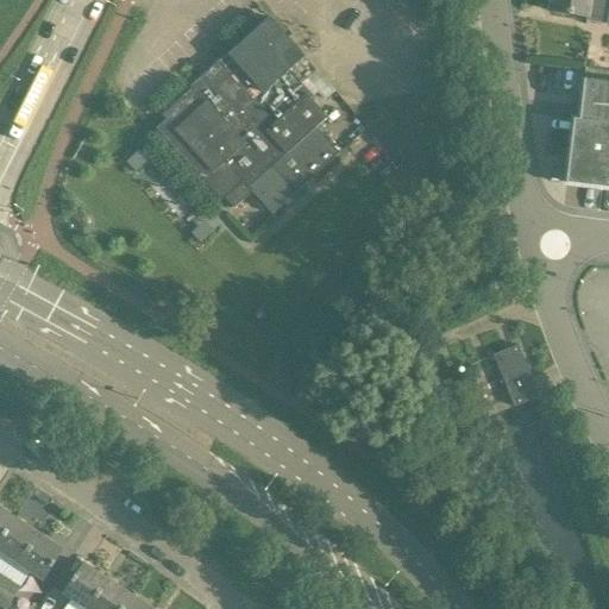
[(608,0),(551,0),(548,12),(586,18),(588,14),(608,18),(607,25),(608,24),(608,0)]
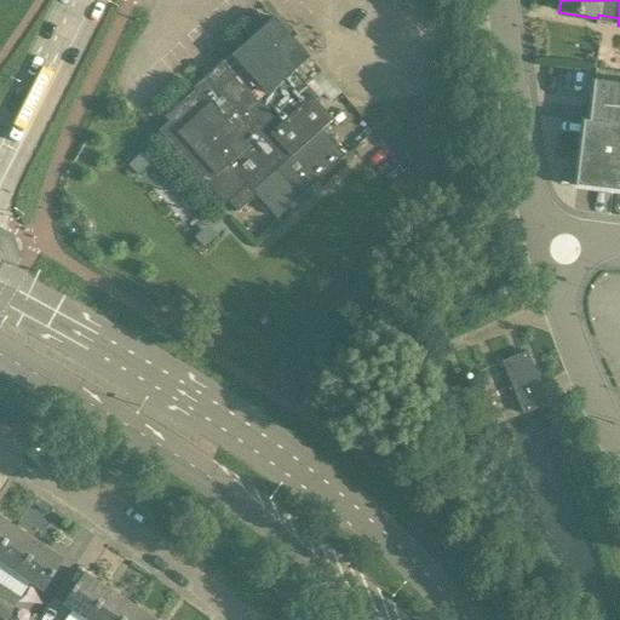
[(253,191),(291,158),(332,120),(311,98),(315,95),(305,85),(310,81),(329,103),(340,95),(309,59),(309,58),(274,19),(164,119),(178,133),(170,141),(208,183),(237,213),(257,195),(253,191)]
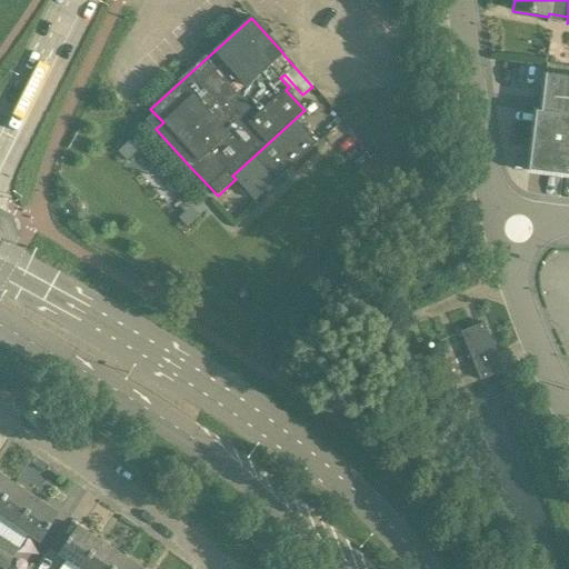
[(568,175),(568,77),(546,75),(541,112),(536,112),(529,170),(568,175)]
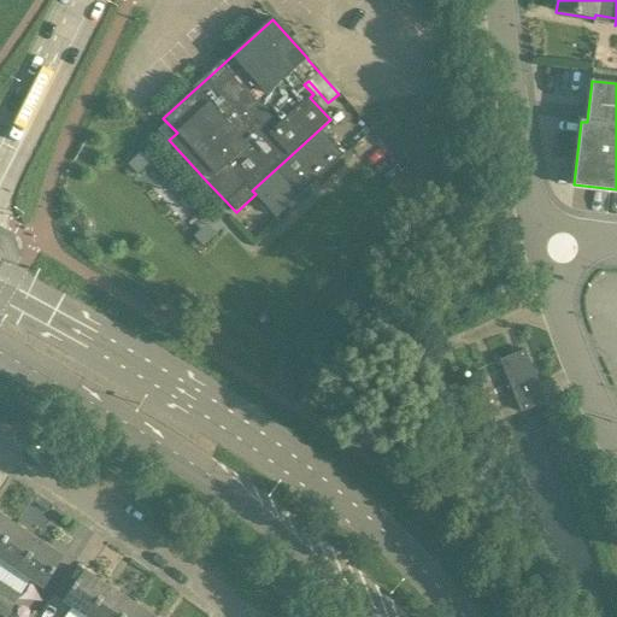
[(519,413),(533,407),(545,403),(523,351),(499,360),(519,413)]
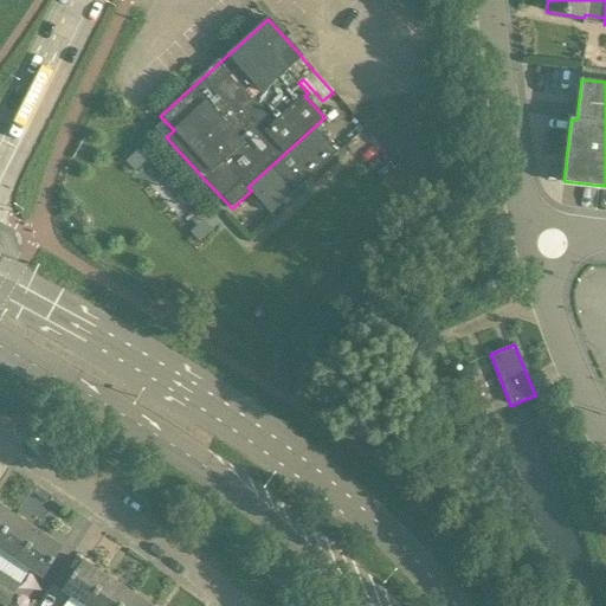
[(0,507),(0,536),(14,516),(0,507)]
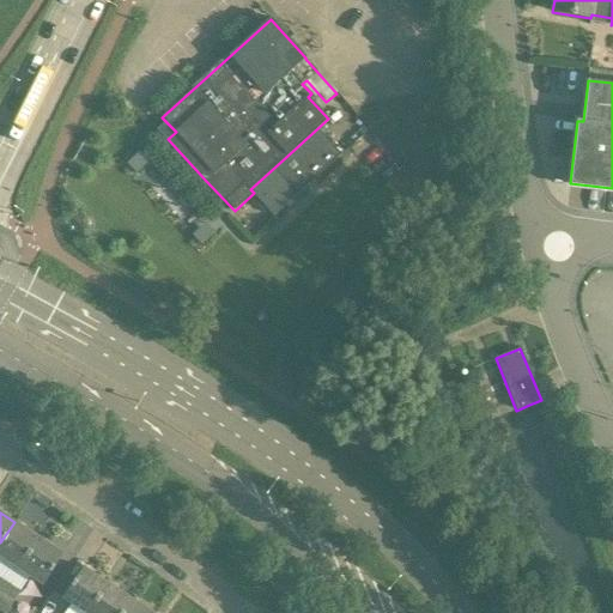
[(14,522),(0,542),(0,557),(6,562),(18,570),(38,538),(14,522)]
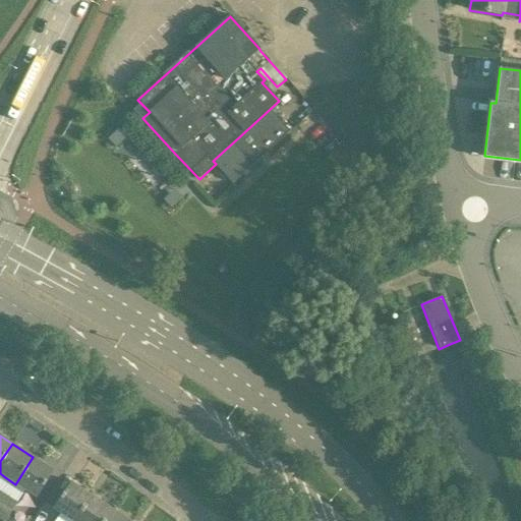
[(33,457),(15,484),(36,498),(53,471),(33,457)]
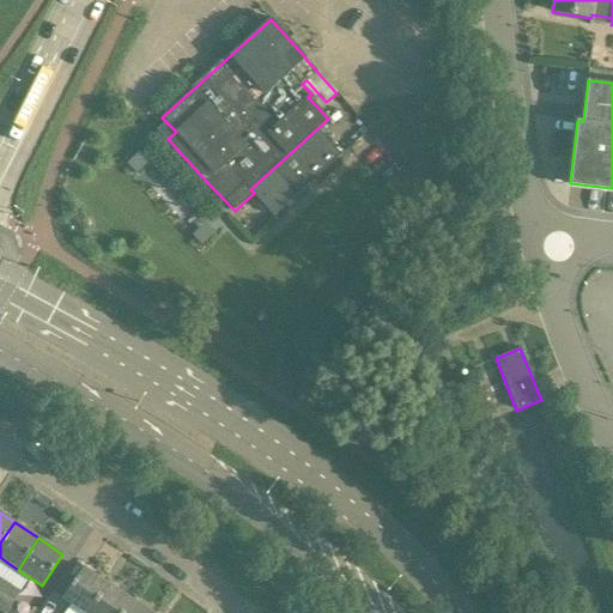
[(67,602),(60,612),(87,612),(108,584),(83,568),(62,599),(67,602)]
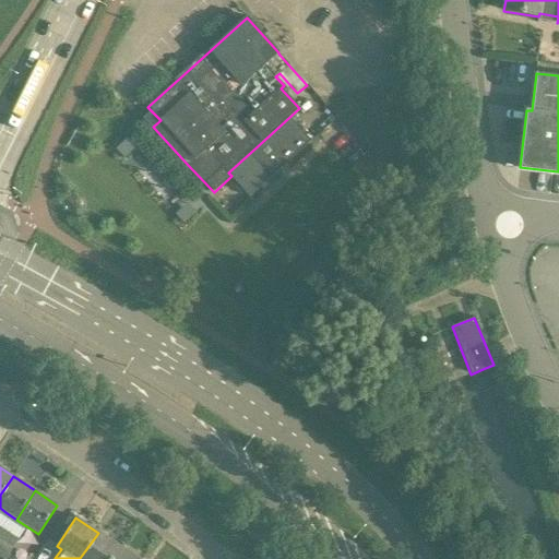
[(4,558),(18,539),(8,533),(0,543),(0,558),(1,558),(4,558)]
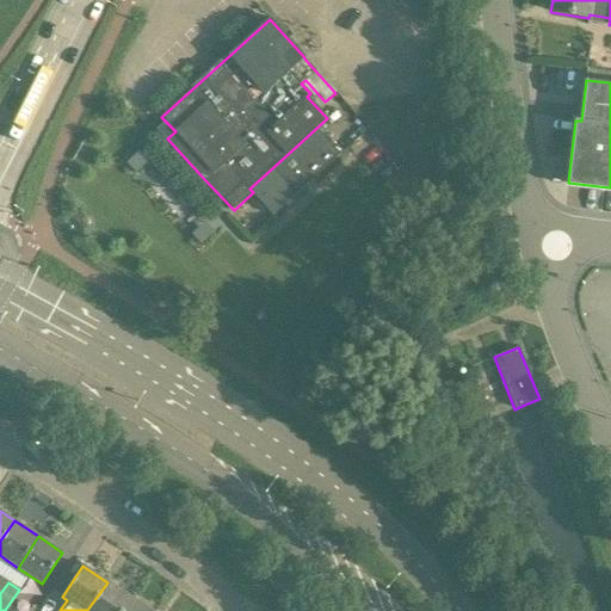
[(107,582),(87,610),(121,610),(130,598),(107,582)]
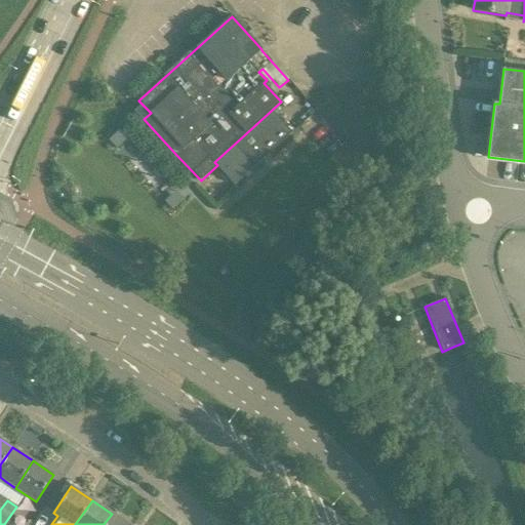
[(104,524),(129,524),(112,514),(104,524)]
